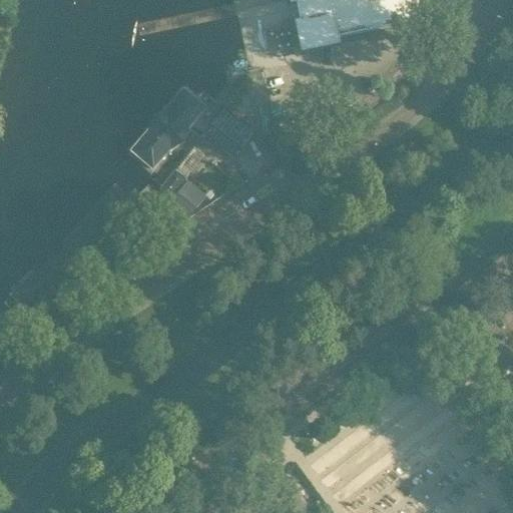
[(445,0),(290,0),(291,6),(297,5),(300,22),(298,23),(303,47),(336,40),(336,38),(449,15),(445,0)]
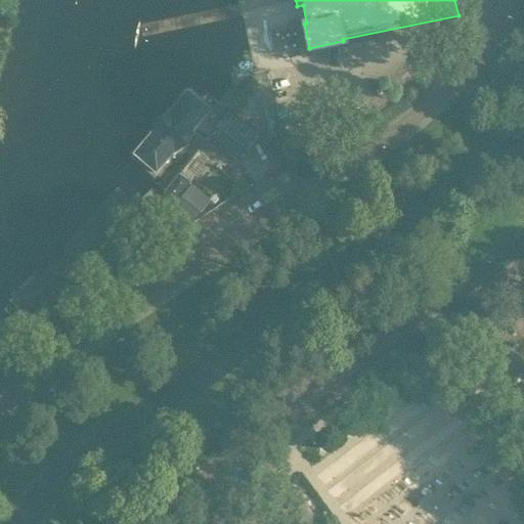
[(161,176),(214,110),(187,88),(134,155),(161,176)]
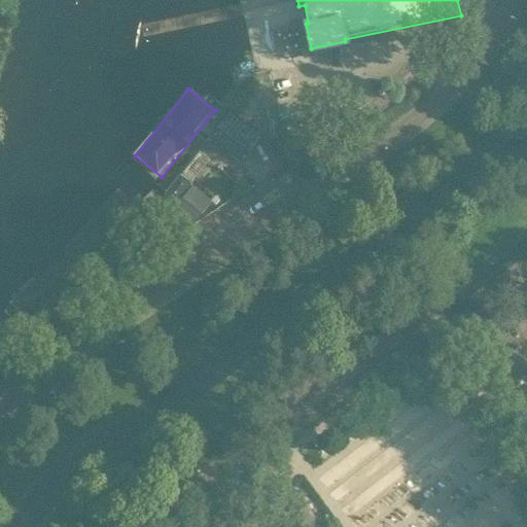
[(230,116),(210,140),(222,149),(230,138),(248,152),(257,140),(230,116)]
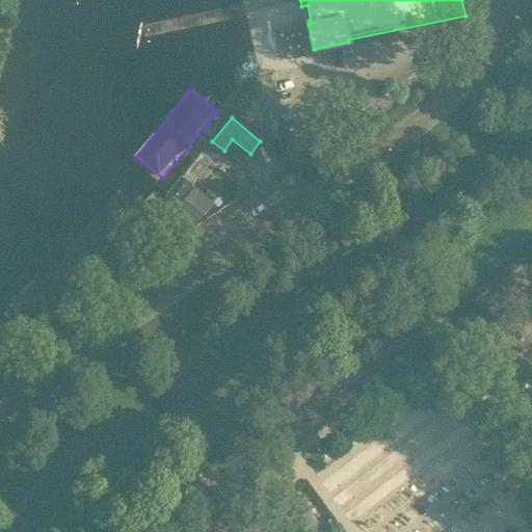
[(194,190),(178,212),(195,227),(213,205),(194,190)]
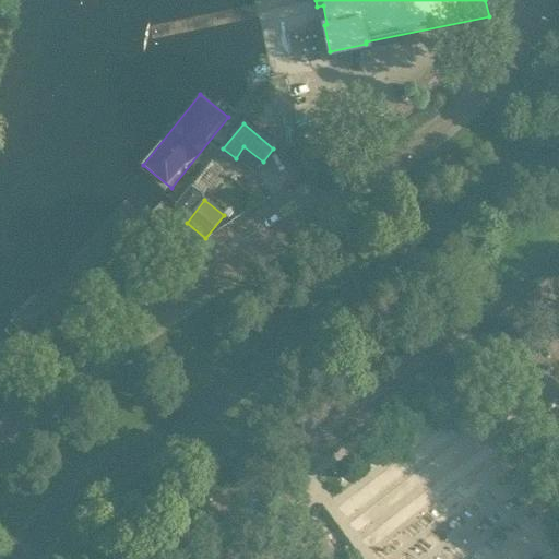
[(152,215),(161,215),(161,206),(152,206),(152,215)]
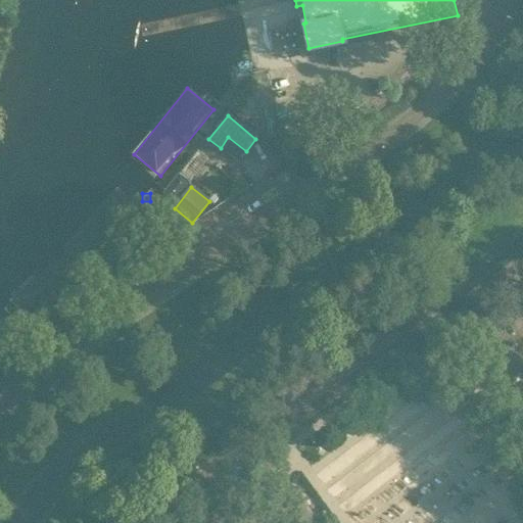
[(111,246),(120,246),(120,238),(111,238),(111,246)]
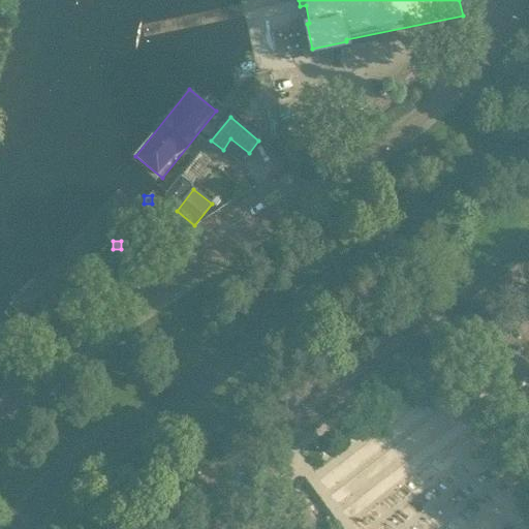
[(47,315),(55,315),(55,307),(47,307),(47,315)]
